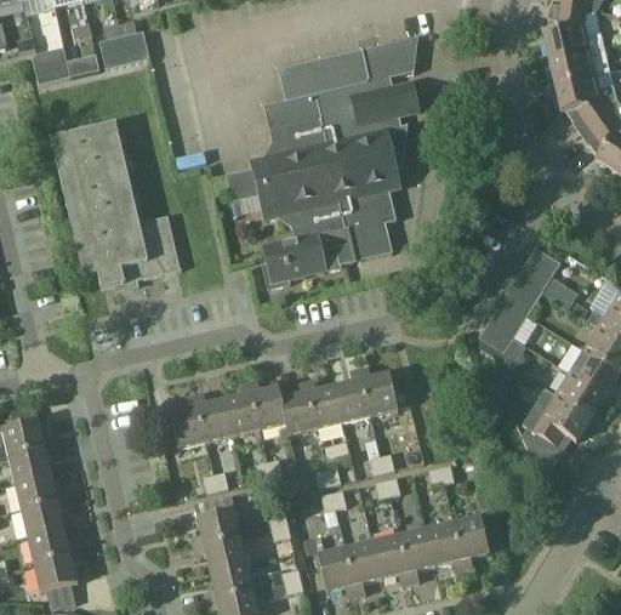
[(541,32),(547,58),(588,49),(602,45),(599,33),(585,36),(582,23),(585,7),(559,3),(550,1),(547,17),(548,18),(546,30),(541,32)]
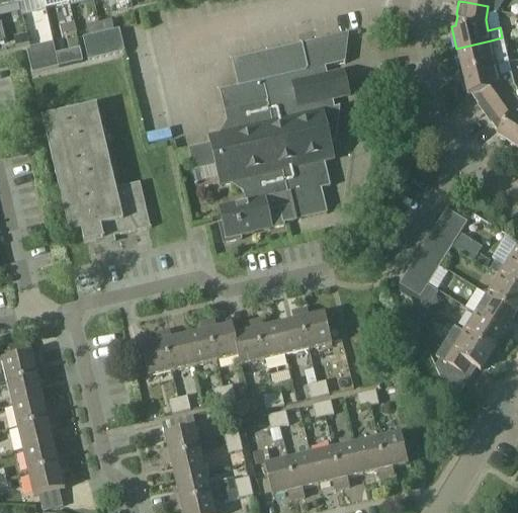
[(98,19),(100,29),(113,26),(111,16),(98,19)]
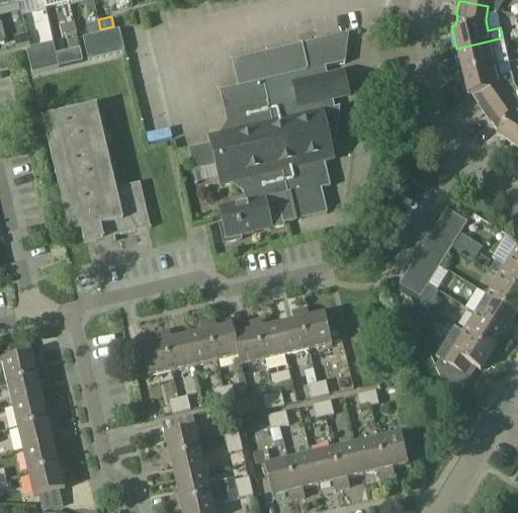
[(62,32),(76,28),(74,18),(60,22),(62,32)]
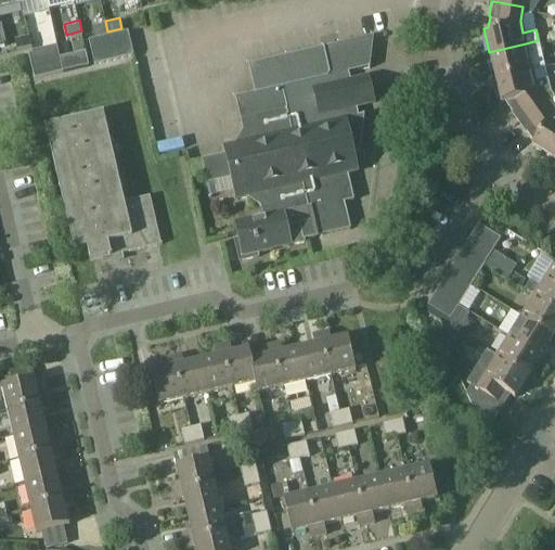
[(94,35),(107,32),(105,21),(91,24),(94,35)]
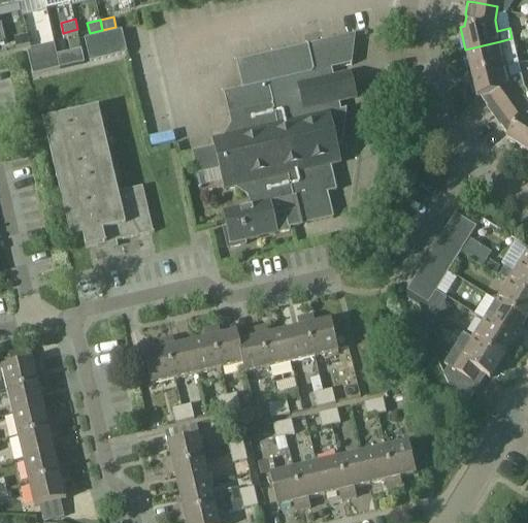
[(90,33),(85,34),(90,58),(128,50),(123,28),(123,25),(116,27),(102,30),(90,33)]
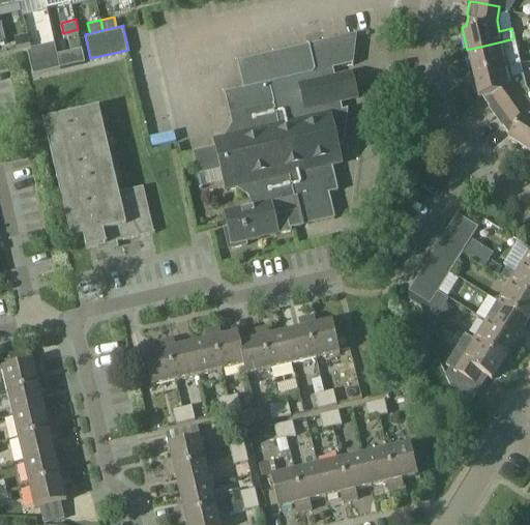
[(337,142),(346,140),(348,105),(343,107),(333,64),(353,60),(357,29),(237,57),(242,83),(224,88),(231,120),(224,132),(224,133),(213,136),(214,144),(193,149),(198,171),(219,166),(225,187),(236,184),(237,186),(248,193),(251,202),(224,208),(228,223),(222,225),(227,246),(247,242),(246,237),(290,227),(290,225),(334,214),(328,188),(339,186),(332,161),(342,158),(337,142)]
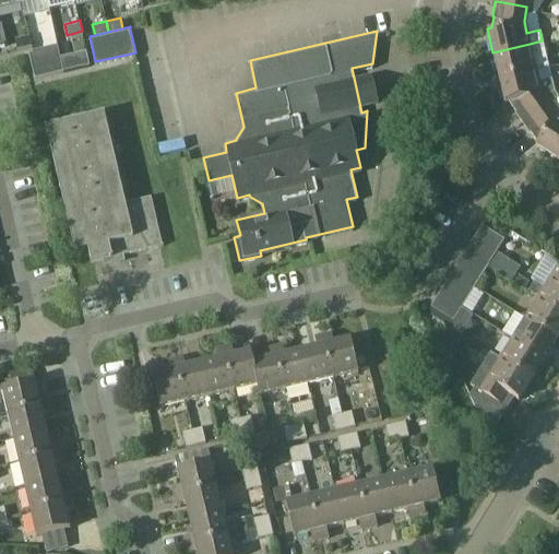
[(16,46),(31,43),(28,32),(14,35),(16,46)]
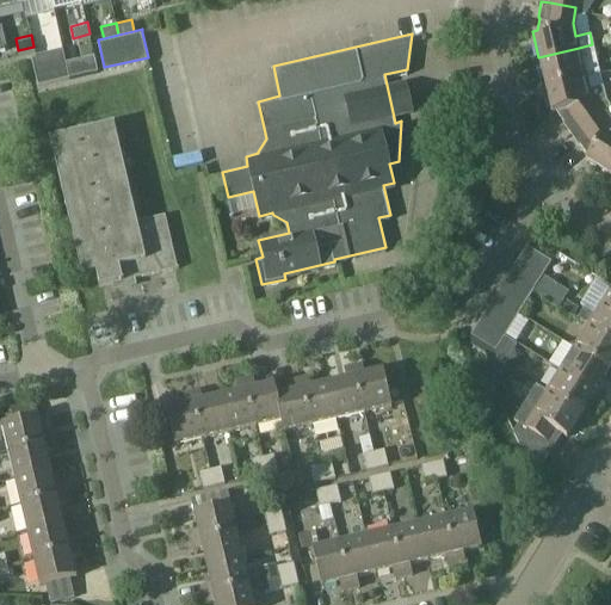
[(544,82),(585,73),(598,71),(592,44),(579,48),(538,57),(544,82)]
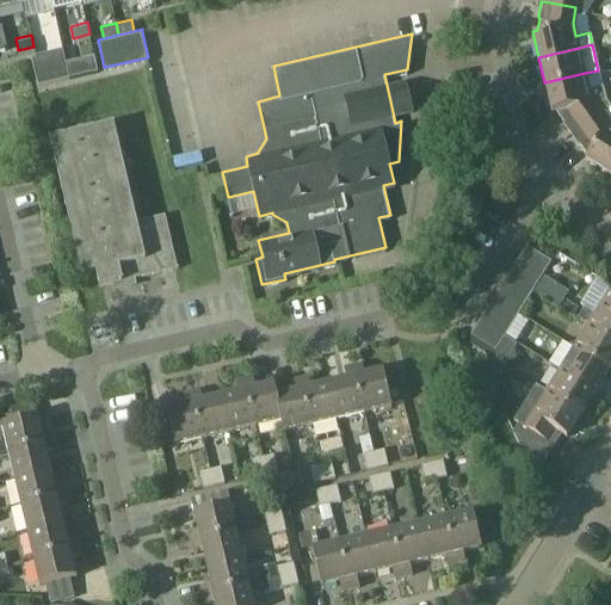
[(68,75),(62,48),(31,55),(38,82),(68,75)]
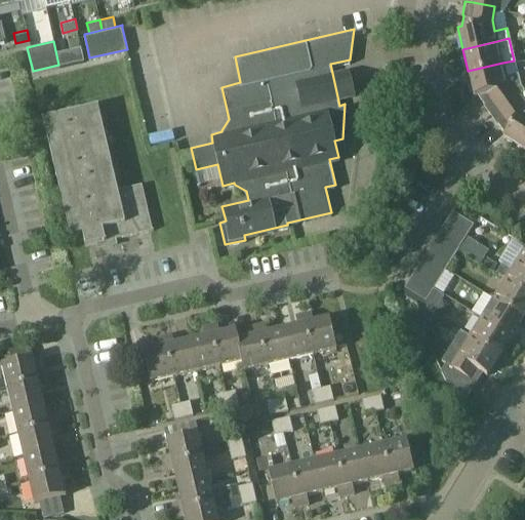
[(81,46),(69,49),(72,62),(83,58),(81,46)]
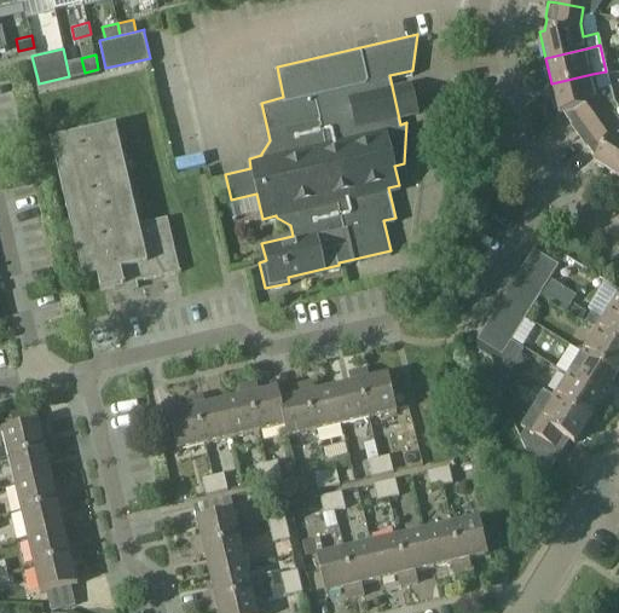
[(585,127),(607,113),(618,103),(618,102),(614,97),(612,84),(595,87),(593,74),(551,84),(557,110),(571,108),(585,127)]
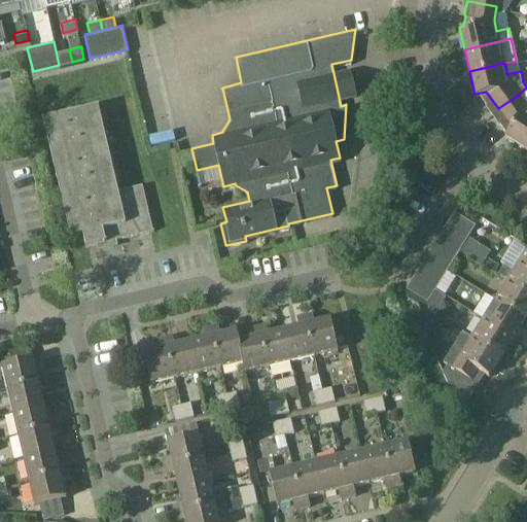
[(503,135),(524,148),(526,142),(526,107),(523,105),(517,96),(498,108),(510,125),(503,135)]
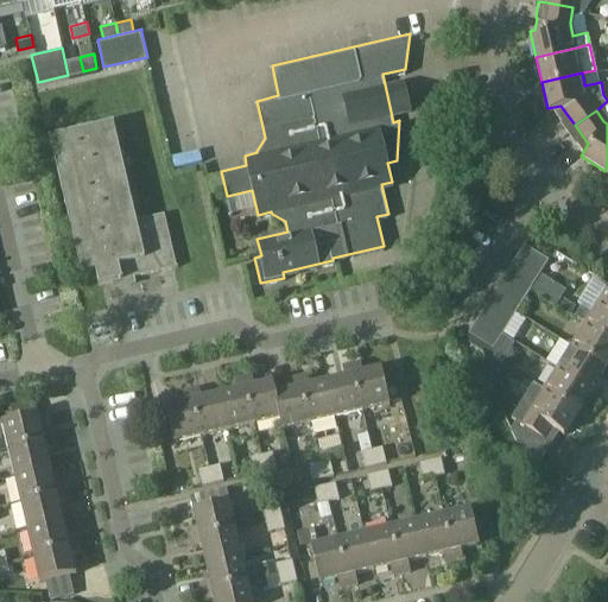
[(135,217),(113,120),(114,120),(113,119),(48,134),(49,135),(81,270),(94,266),(97,282),(177,264),(177,261),(176,263),(164,210),(135,217)]
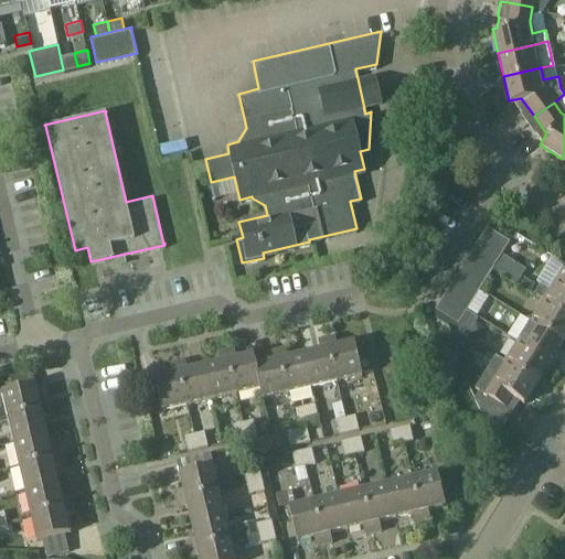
[(500,251),(509,238),(486,224),(478,237),(500,251)]
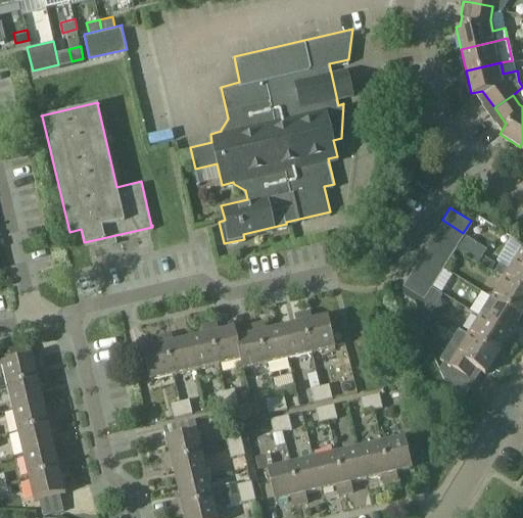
[(455,246),(463,233),(442,220),(434,233),(455,246)]
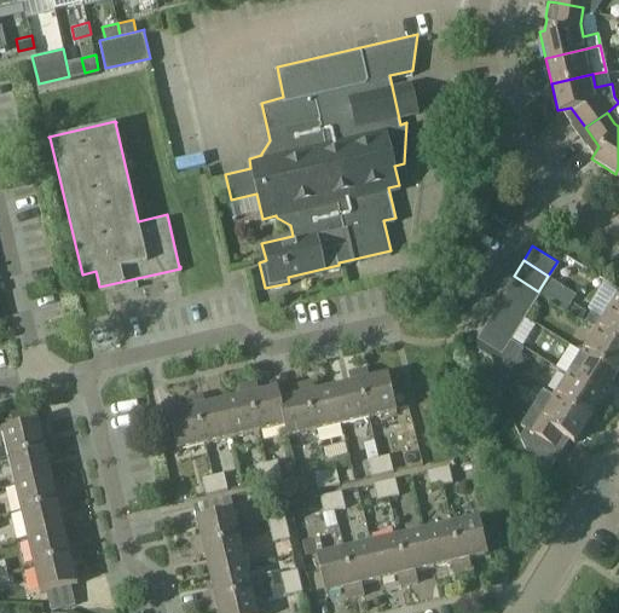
[(533,299),(538,291),(514,276),(504,290),(530,306),(527,311),(533,314),(541,304),(533,299)]
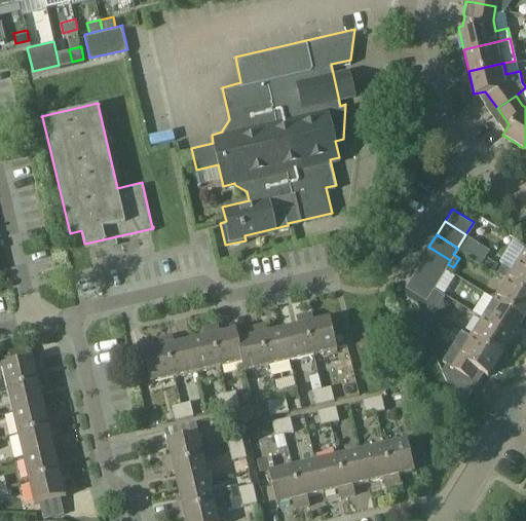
[(470,234),(462,246),(483,258),(490,247),(470,234)]
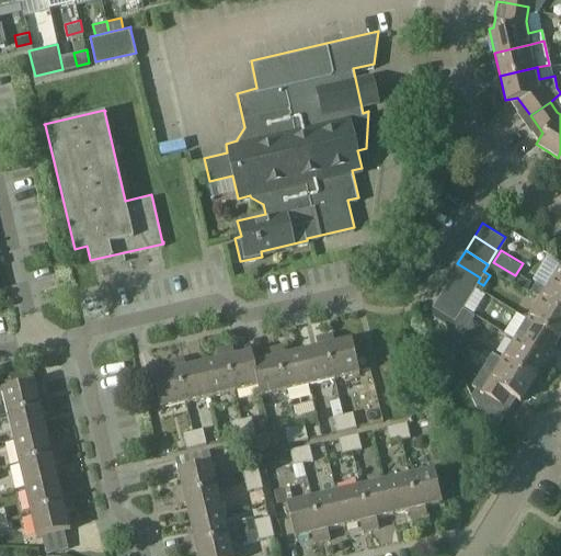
[(471,292),(474,285),(478,282),(480,278),(457,263),(448,278),(471,292)]
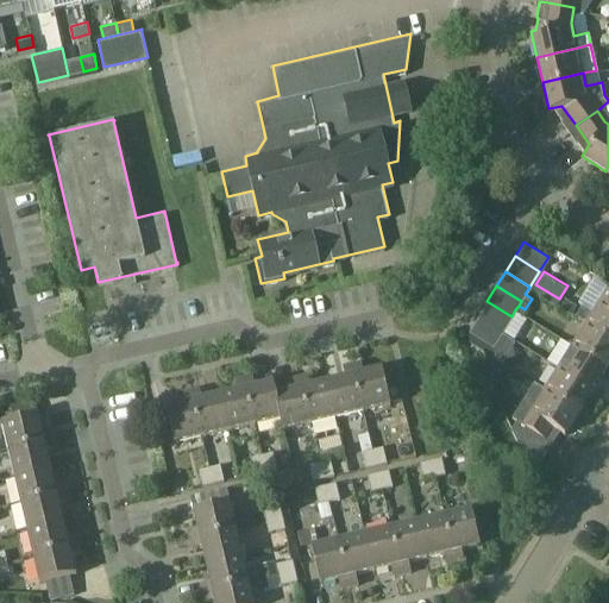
[(584,320),(608,334),(608,287),(606,286),(591,307),(584,302),(577,314),(584,320)]
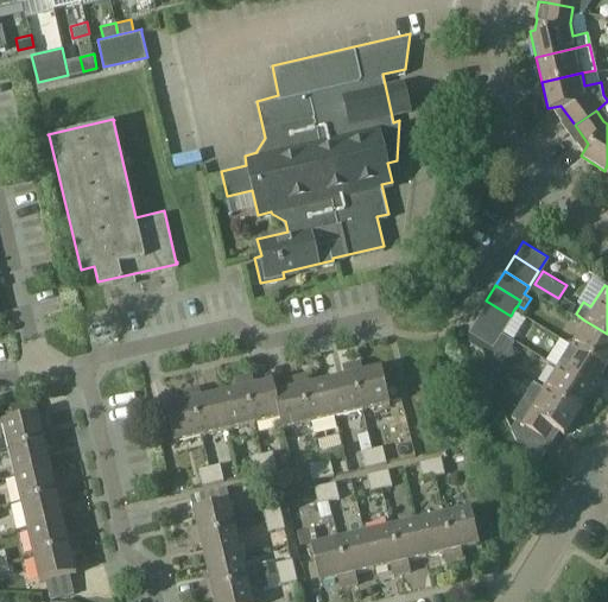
[(571,311),(576,303),(565,296),(559,304),(571,311)]
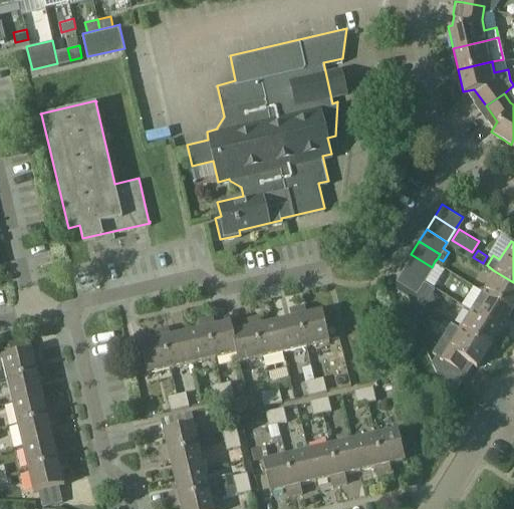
[(441,265),(435,261),(432,267),(411,254),(403,266),(424,279),(428,272),(434,276),(441,265)]
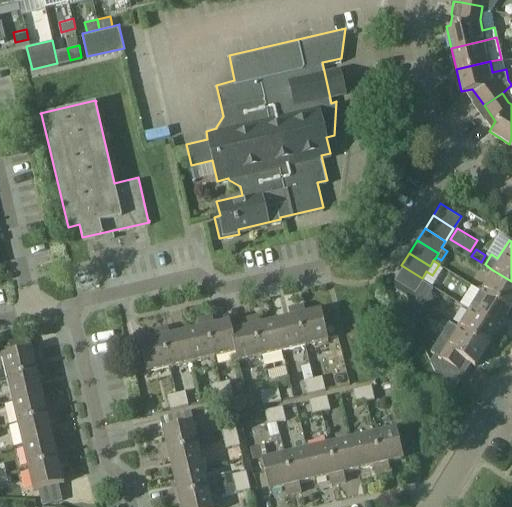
[(414,290),(422,278),(401,265),(394,277),(414,290)]
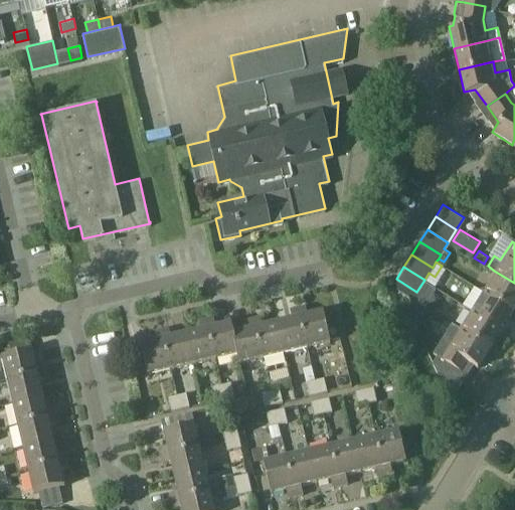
[(513,308),(514,304),(514,283),(494,271),(483,289),(513,308)]
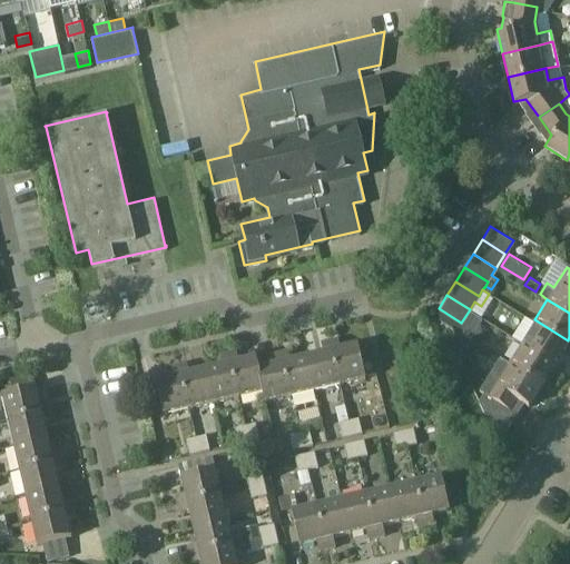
[(554,362),(568,340),(534,319),(521,340),(554,362)]
